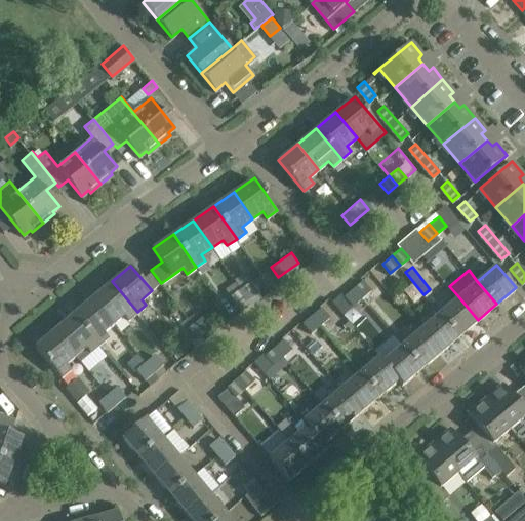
[(241,287),(251,281),(244,271),(234,277),(241,287)]
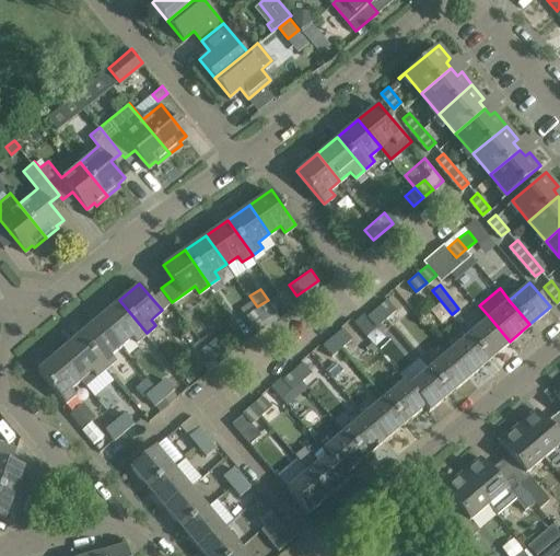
[(387,298),(377,307),(386,316),(396,309),(387,298)]
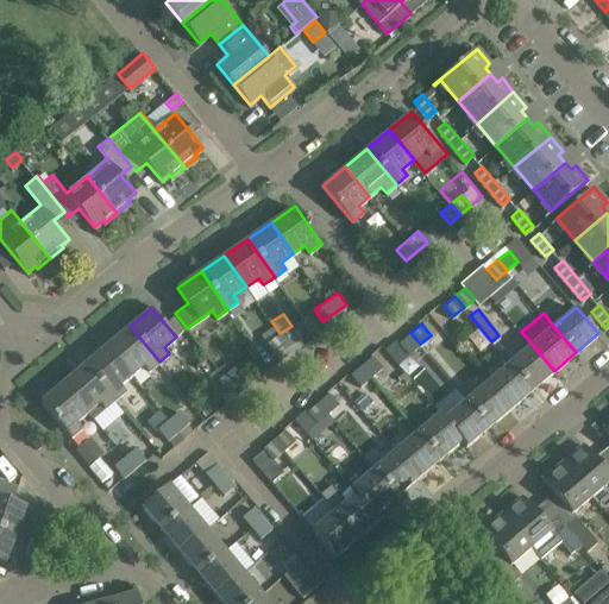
[(130,326),(107,345),(132,373),(143,364),(149,371),(159,362),(130,326)]
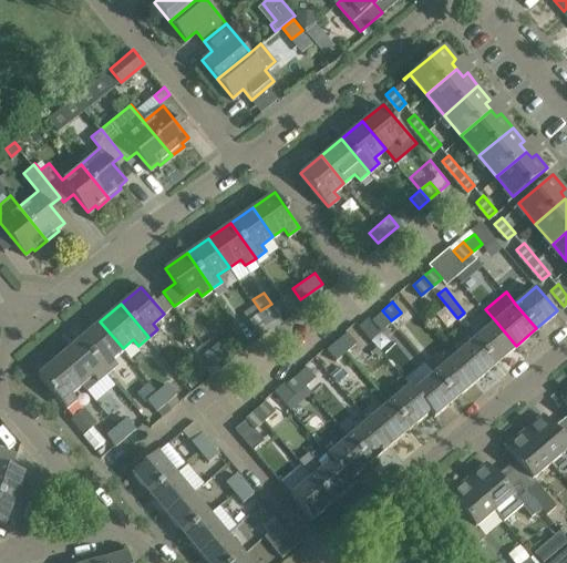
[(260,310),(249,319),(257,330),(279,315),(271,304),(260,310)]
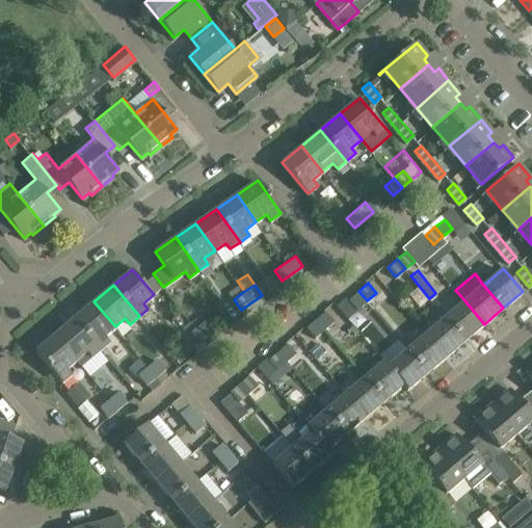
[(358,291),(350,298),(349,299),(357,309),(367,300),(358,291)]
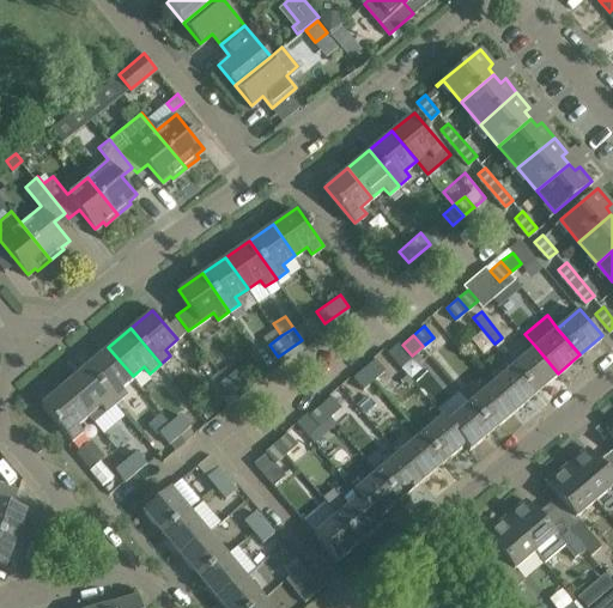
[(535,346),(513,365),(536,391),(558,374),(535,346)]
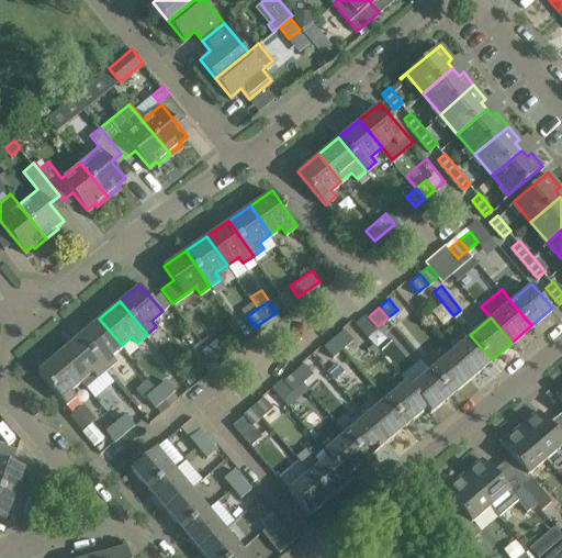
[(99,319),(79,336),(107,368),(115,360),(111,355),(122,345),(99,319)]
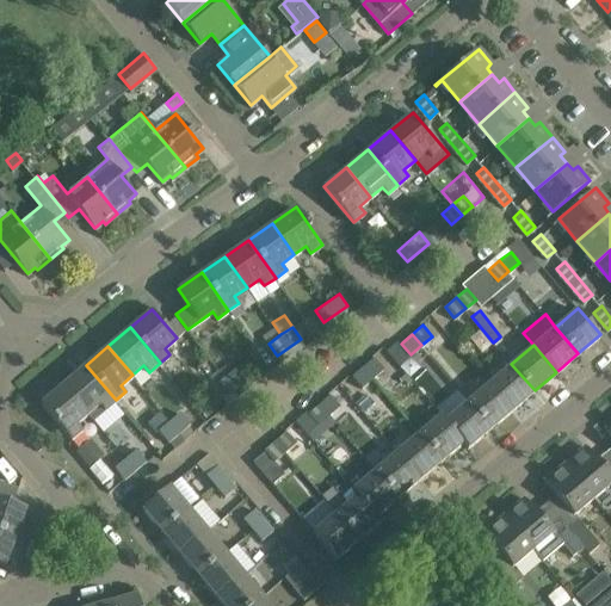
[(375,357),(364,366),(372,377),(384,368),(375,357)]
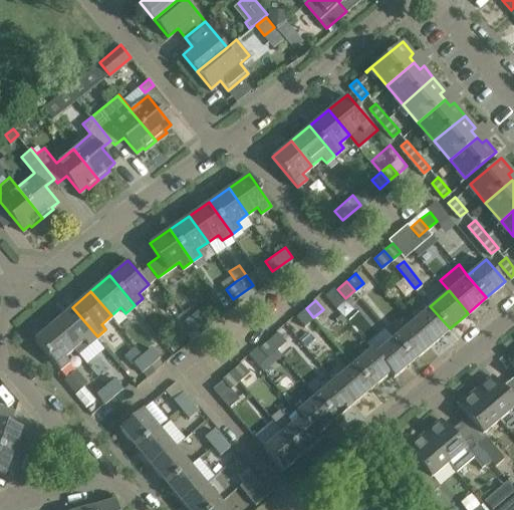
[(196,310),(191,304),(184,309),(189,315),(196,310)]
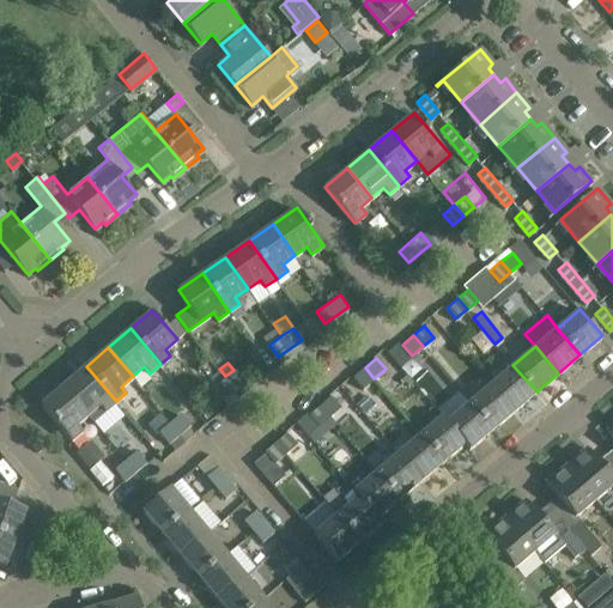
[(536,391),(513,365),(491,383),(514,411),(536,391)]
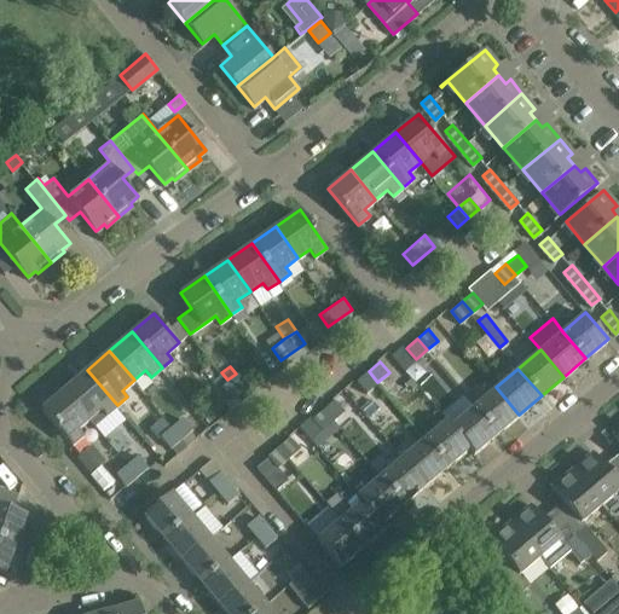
[(87,370),(64,388),(90,418),(104,436),(127,417),(117,405),(87,370)]
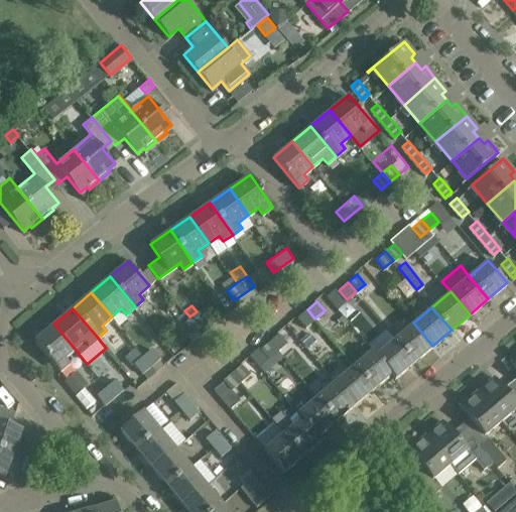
[(197,311),(189,316),(198,328),(207,320),(199,309),(197,311)]
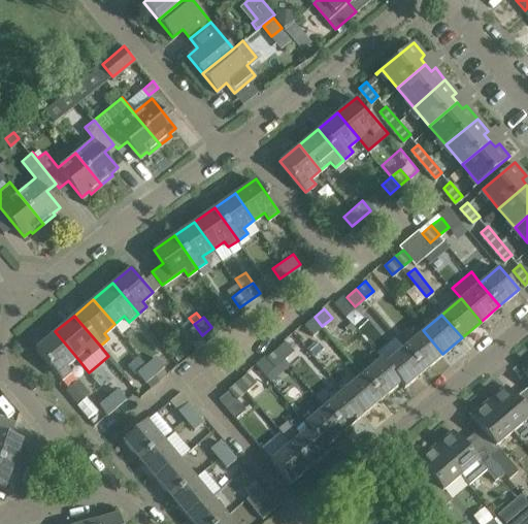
[(315,317),(305,324),(304,324),(312,334),(322,326),(315,317)]
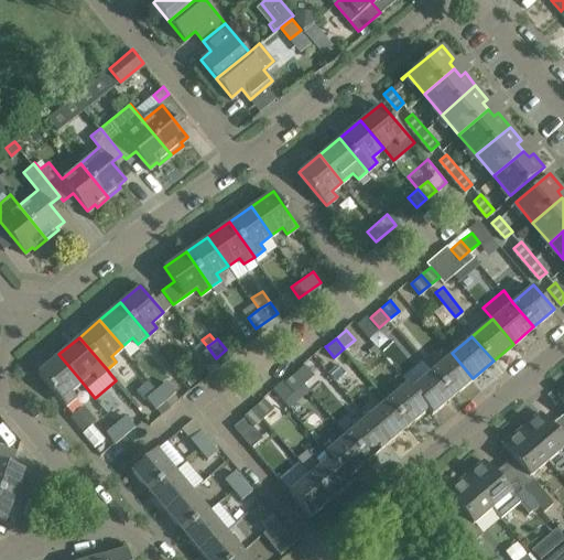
[(202,340),(193,346),(198,353),(207,346),(202,340)]
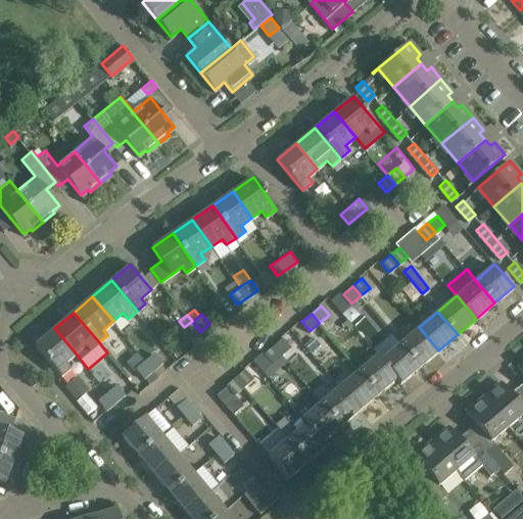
[(192,321),(184,327),(182,329),(190,339),(200,332),(192,321)]
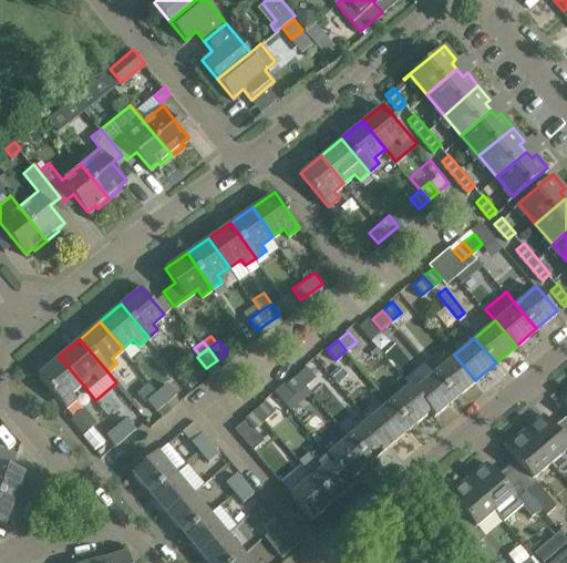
[(454,355),(433,372),(455,397),(475,380),(454,355)]
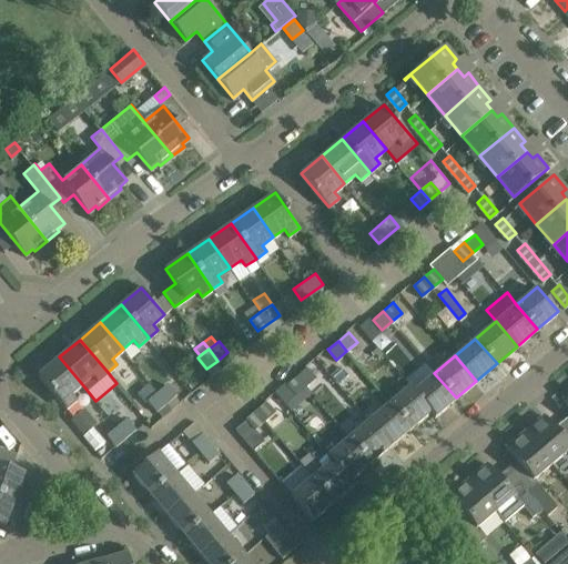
[(82,384),(59,356),(39,374),(67,408),(77,399),(71,393),(82,384)]
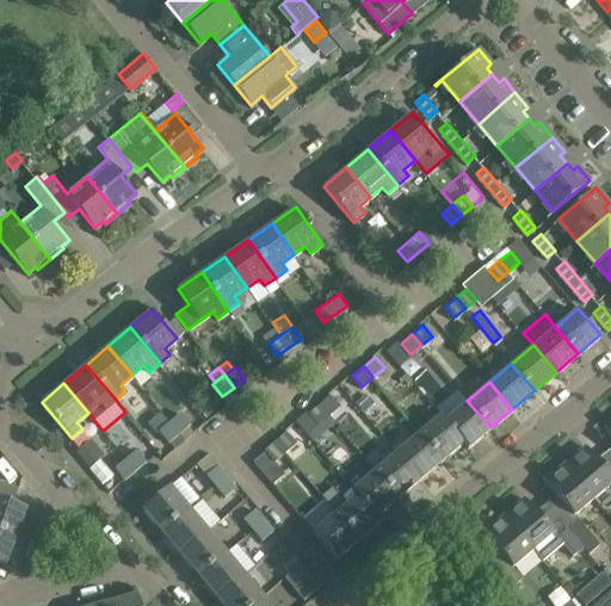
[(458,390),(437,407),(442,413),(440,414),(463,440),(468,446),(491,427),(467,401),(458,390)]
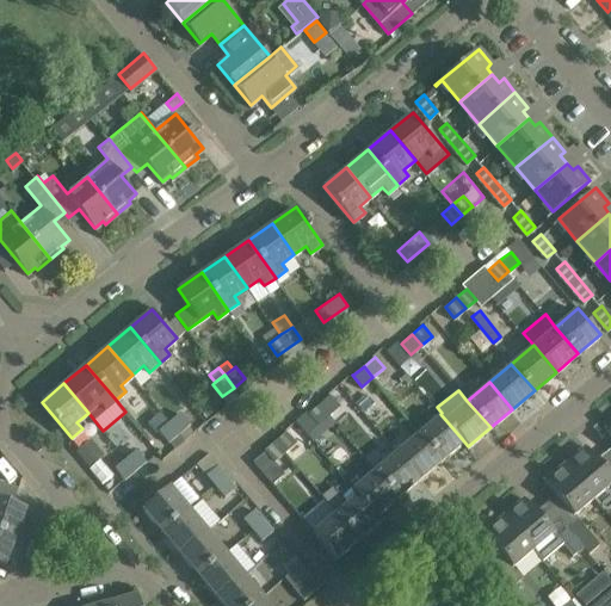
[(331,394),(320,402),(329,414),(340,404),(331,394)]
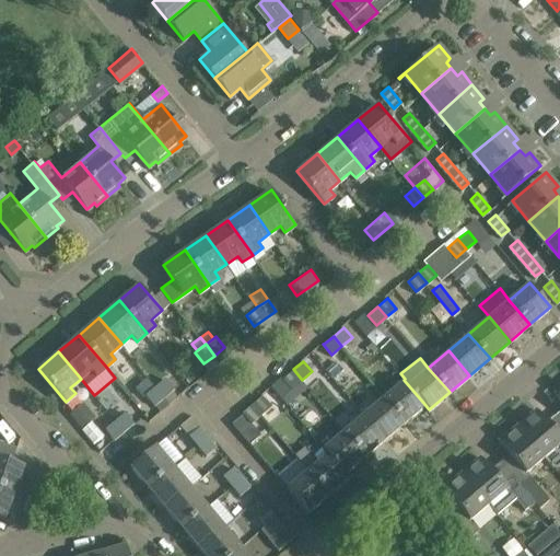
[(293,369),(283,378),(291,389),(302,380),(293,369)]
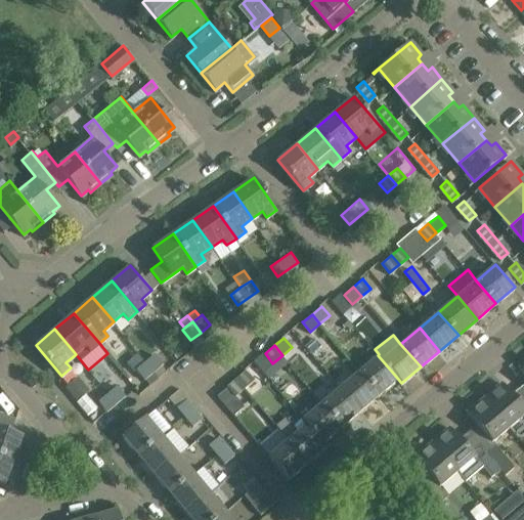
[(145,360),(155,370),(163,361),(155,352),(145,360)]
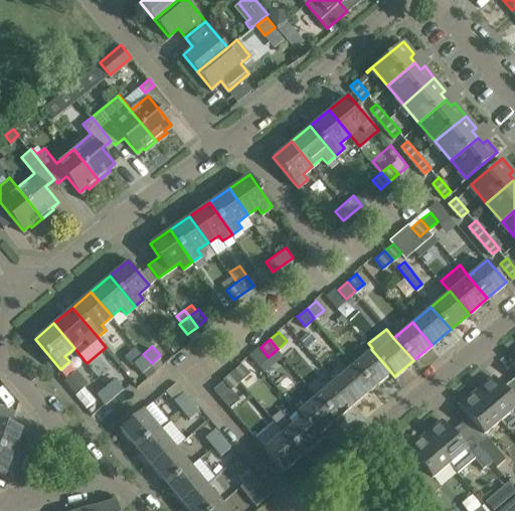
[(371,349),(353,364),(372,387),(390,371),(371,349)]
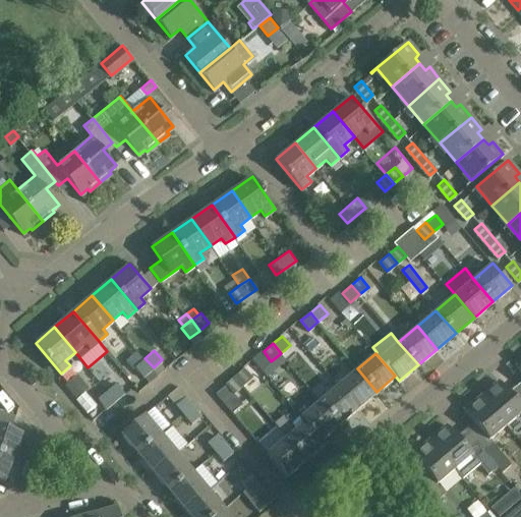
[(154,367),(145,358),(135,366),(143,376),(154,367)]
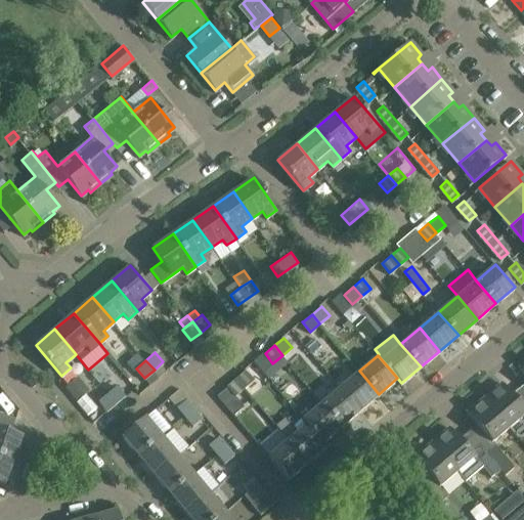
[(246,370),(237,377),(245,386),(255,378),(247,369),(246,370)]
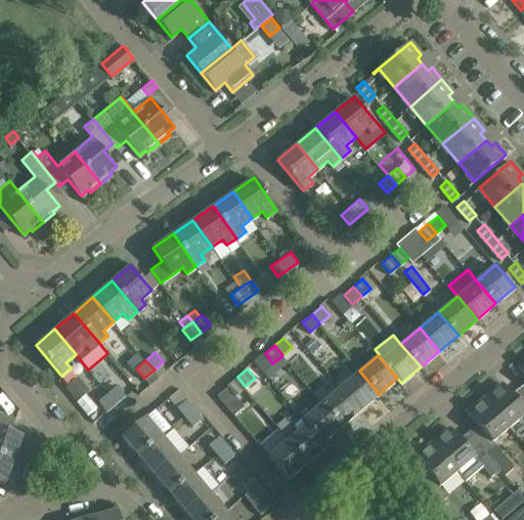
[(359,371),(341,386),(360,409),(379,394),(359,371)]
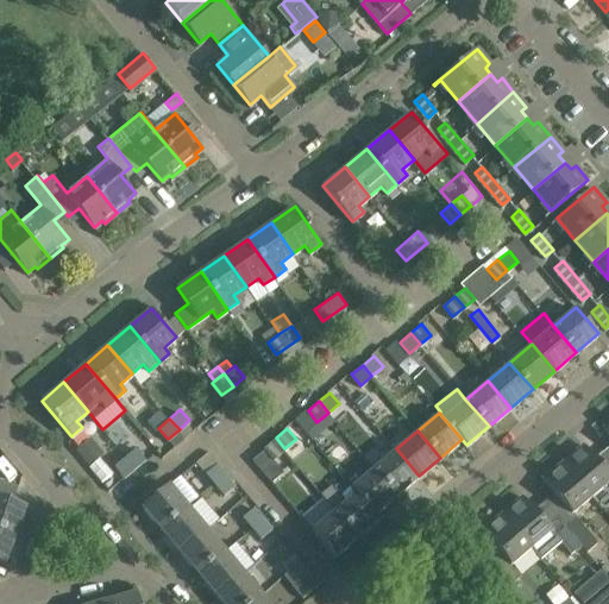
[(253,457),(272,479),(283,470),(274,458),(284,448),(276,438),(253,457)]
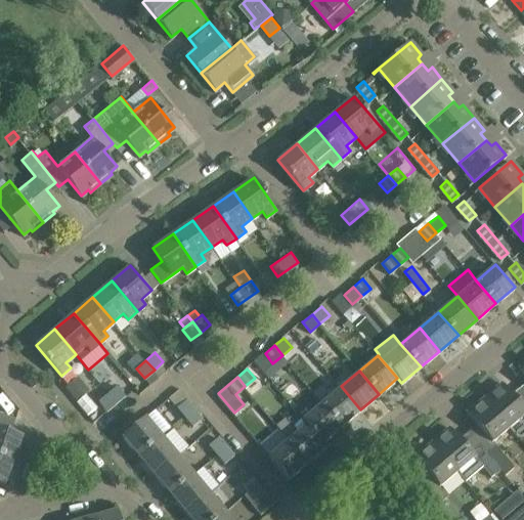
[(523,406),(503,381),(484,396),(510,425),(523,413),(523,406)]
